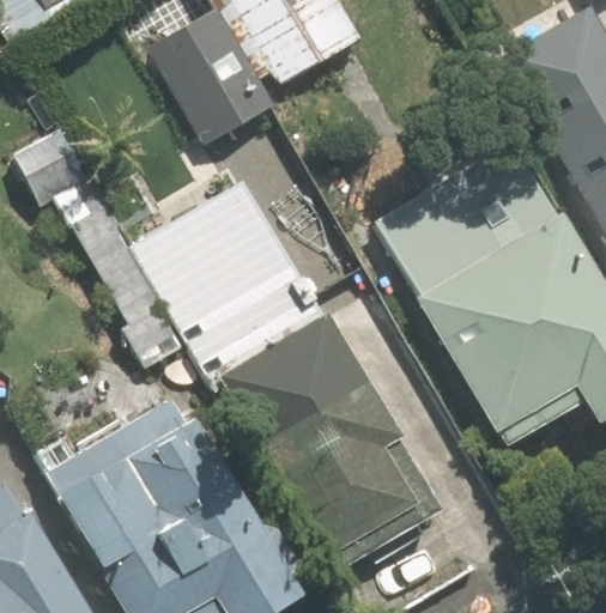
[(234,0),(283,83),(361,37),(338,0),(234,0)]
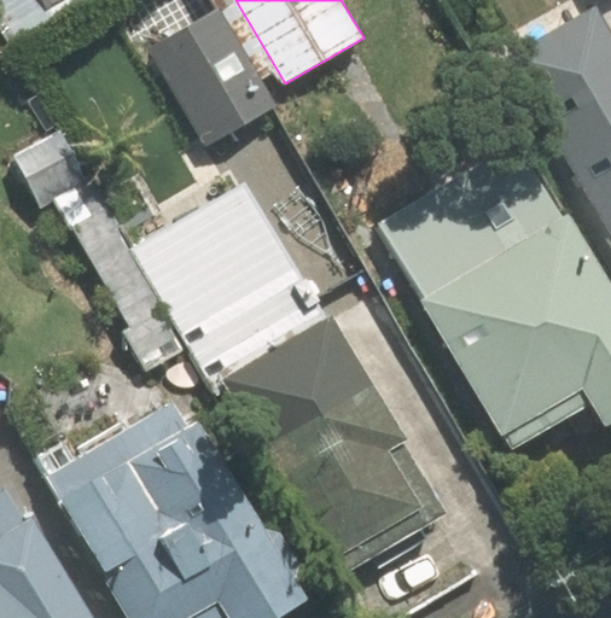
[(510,56),(610,231),(610,29),(597,6),(510,56)]
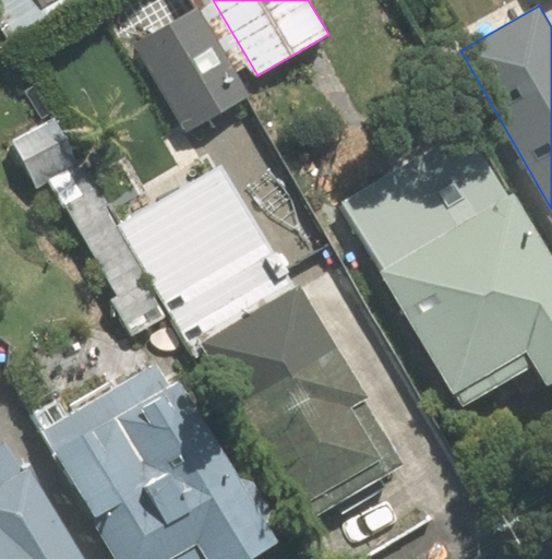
[(132,42),(186,134),(242,102),(189,9),(132,42)]
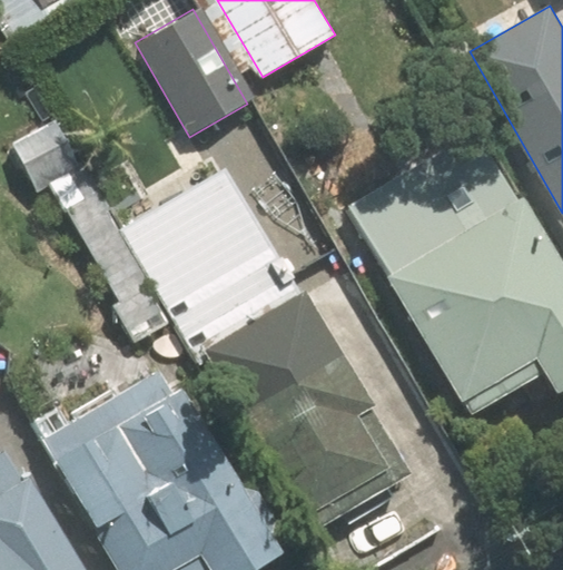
[(562,278),(476,129),(354,199),(470,397),(535,360),(555,394),(562,390),(562,278)]
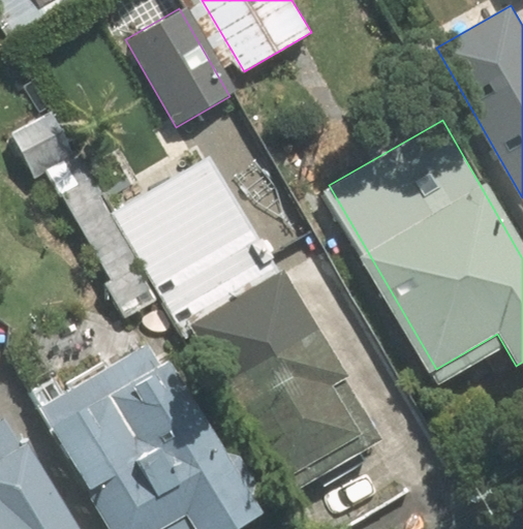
[(123,206),(282,480),(364,434),(335,384),(341,380),(211,155),(123,206)]
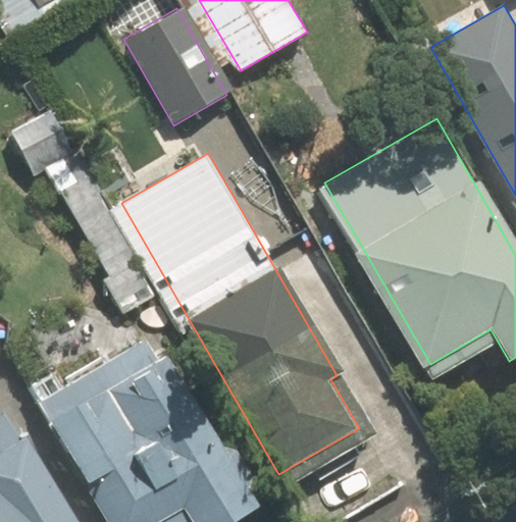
[(189,521),(238,521),(259,511),(155,331),(39,399),(109,521),(168,521),(184,514),(189,521)]
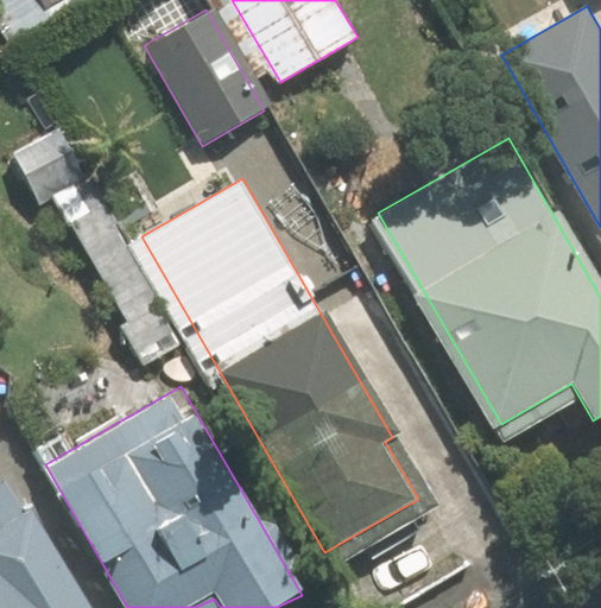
[(92,607),(23,487),(0,499),(0,607),(92,607)]
